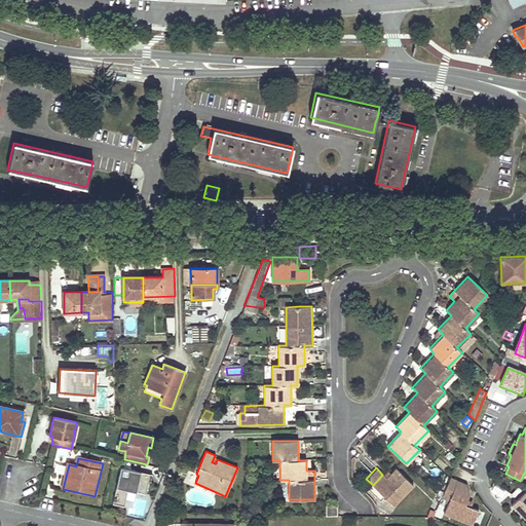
[(396,467),(386,478),(382,475),(373,485),(393,505),(413,486),(396,467)]
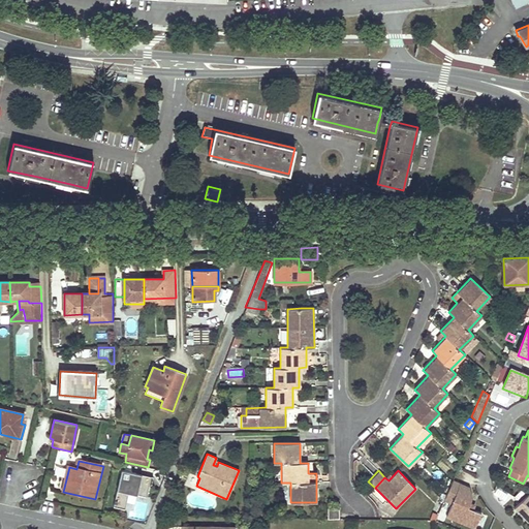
[(147,498),(150,485),(139,483),(139,484),(134,483),(135,474),(122,471),(114,507),(125,510),(129,494),(147,498)]
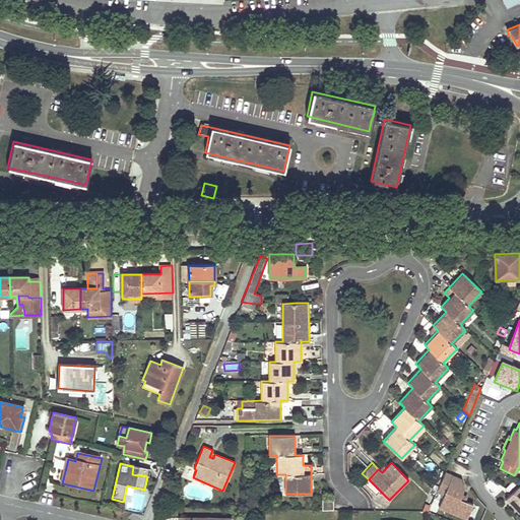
[(147,476),(148,469),(133,466),(132,474),(137,475),(137,474),(147,476)]
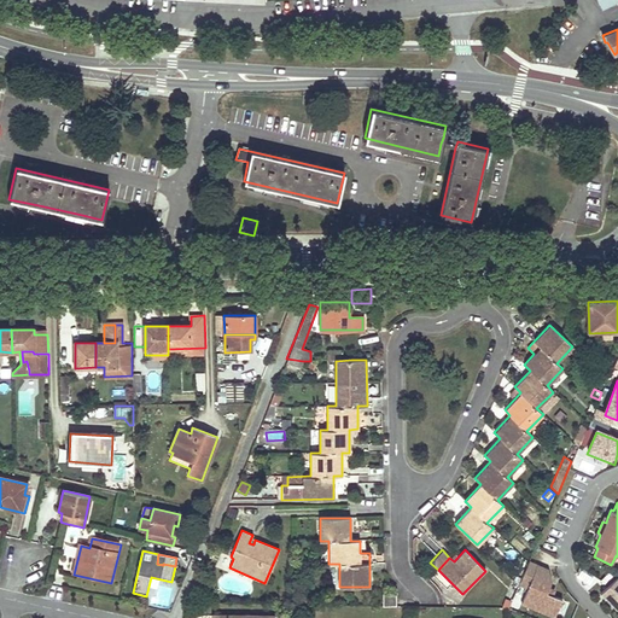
[(554,617),(563,599),(547,593),(551,583),(547,570),(529,561),(519,583),(528,587),(520,602),(554,617)]
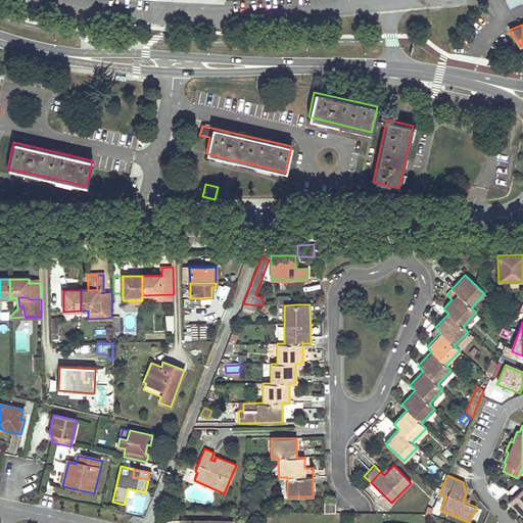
[(521,515),(522,512),(522,489),(522,488),(508,502),(521,515)]
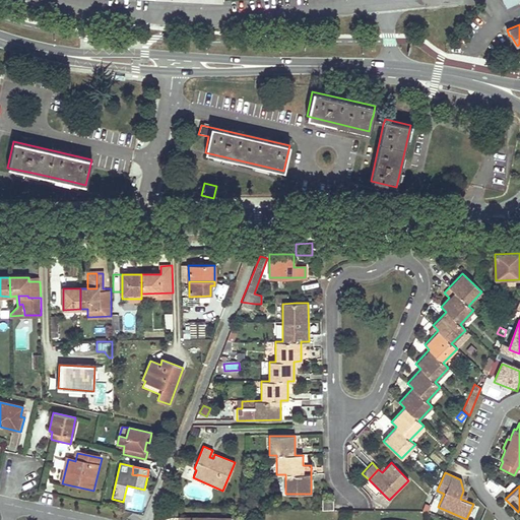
[(322,500),(322,510),(332,510),(332,500),(322,500)]
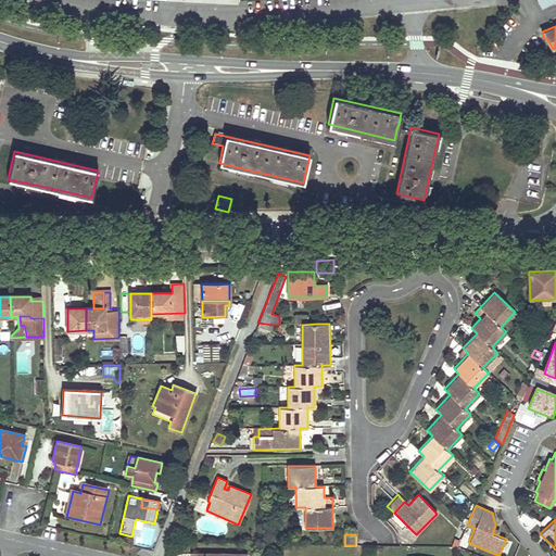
All buildings are outlined.
